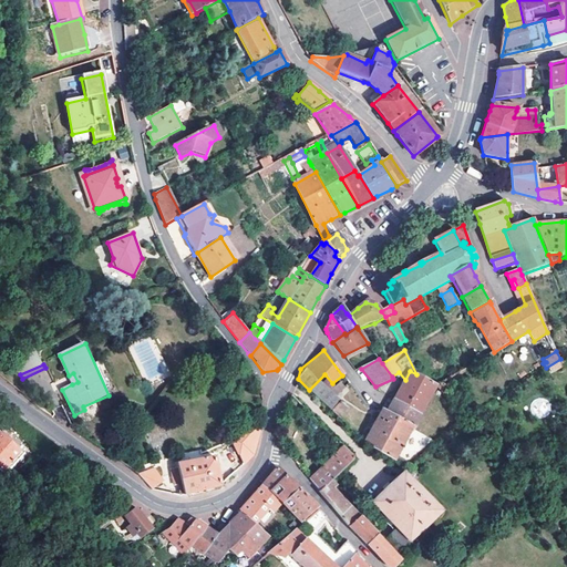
[(405,380),(393,401),(420,416),(437,387),(416,374),(410,371),(405,380)]
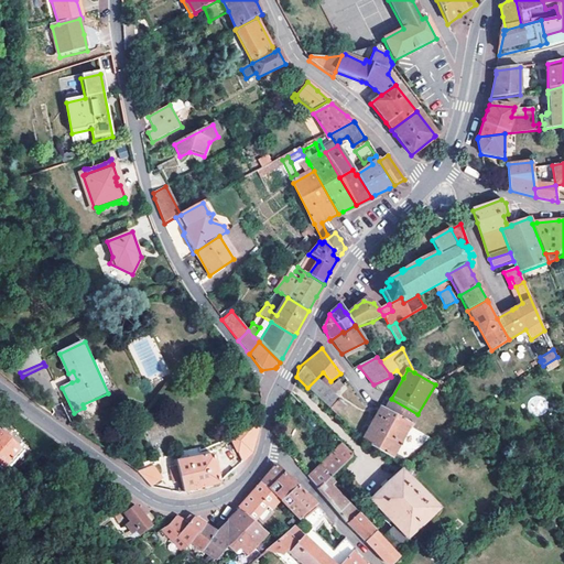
[(73,371),(68,373),(67,375),(72,382),(77,380),(73,371)]
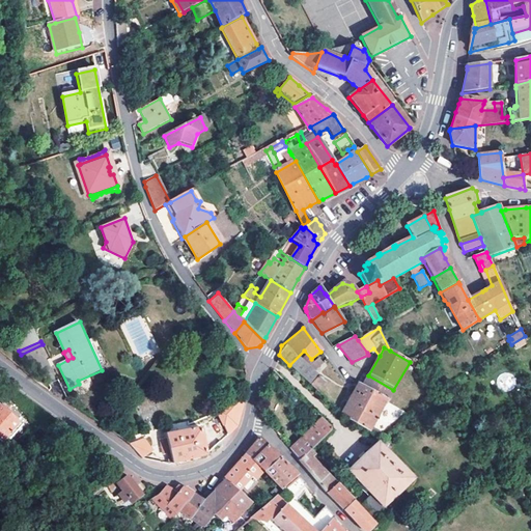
[(320,357),(299,374),(310,387),(323,379),(315,368),(325,362),(320,357)]
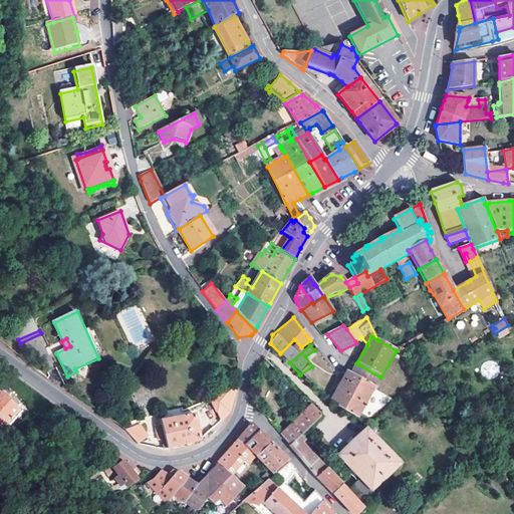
[(353,368),(350,374),(374,388),(380,377),(356,363),(353,368)]
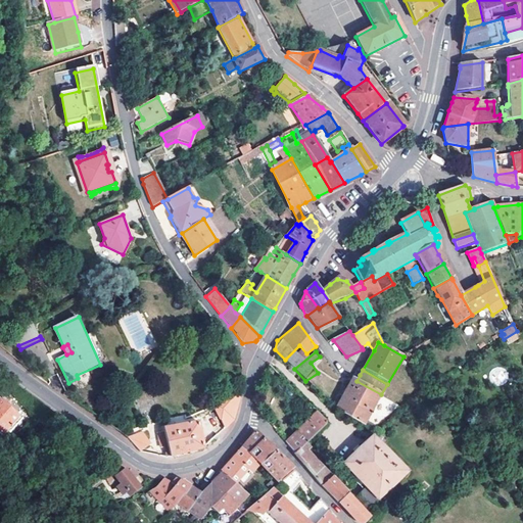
[(381,394),(357,381),(353,379),(335,410),(363,426),(370,415),(371,416),(372,414),(371,413),(381,394)]
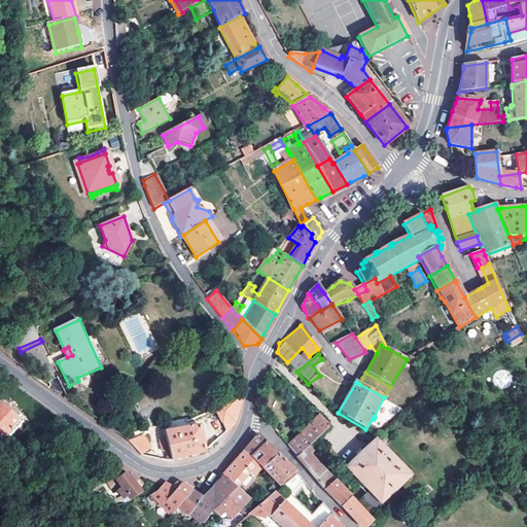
[(242,399),(242,398),(216,409),(225,432),(234,424),(242,399)]
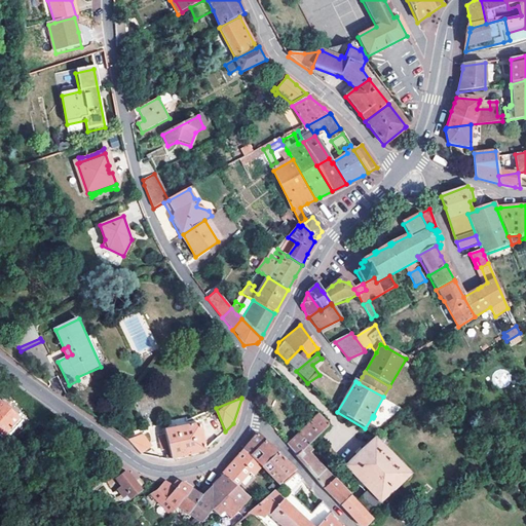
[(0,431),(2,434),(17,417),(0,401),(0,431)]
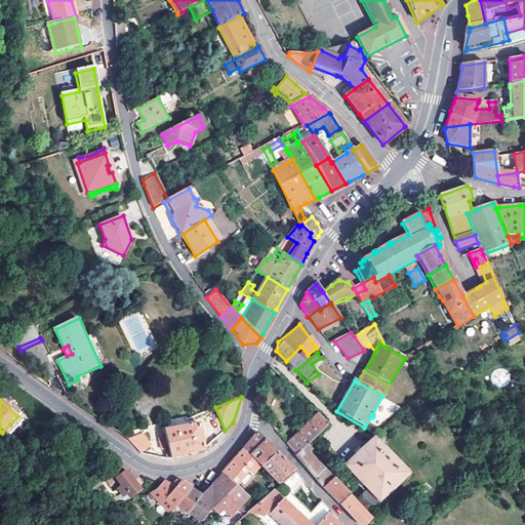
[(325,423),(309,406),(301,414),(310,422),(287,444),(304,465),(323,488),(332,479),(304,448),(308,445),(326,428),(327,426),(326,425),(325,423)]
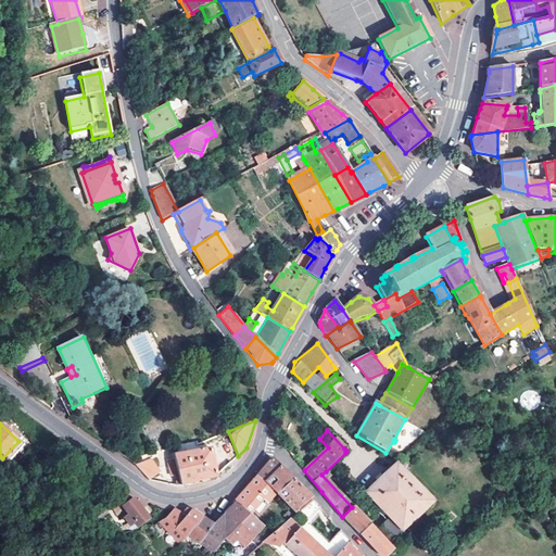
[(216,476),(211,449),(174,455),(175,459),(168,460),(173,477),(174,477),(176,485),(216,476)]
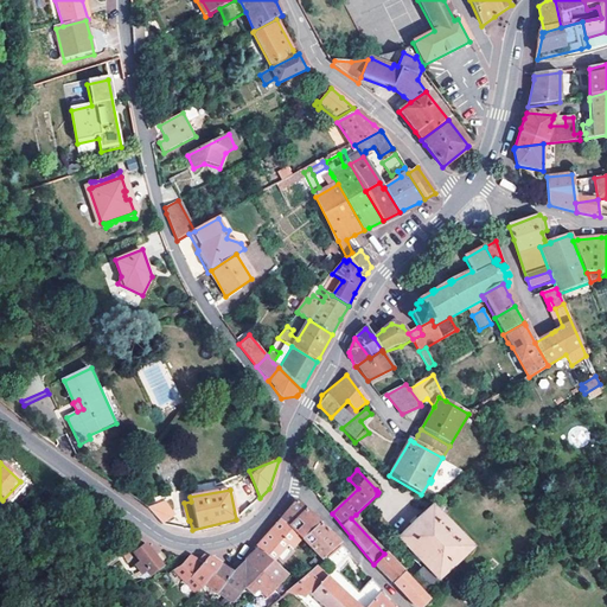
[(295,500),(280,518),(302,540),(319,524),(313,518),(295,500)]
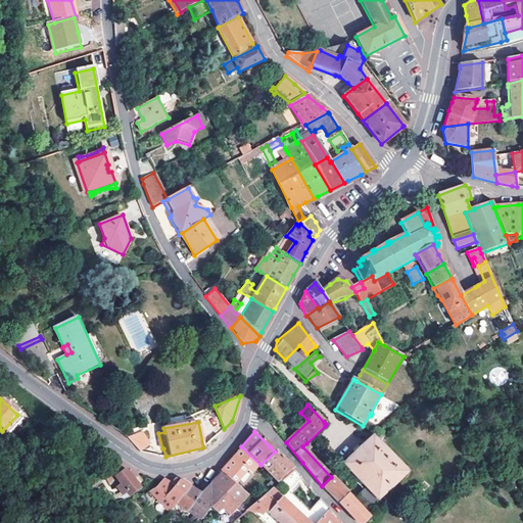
[(127,438),(140,452),(149,444),(141,433),(127,438)]
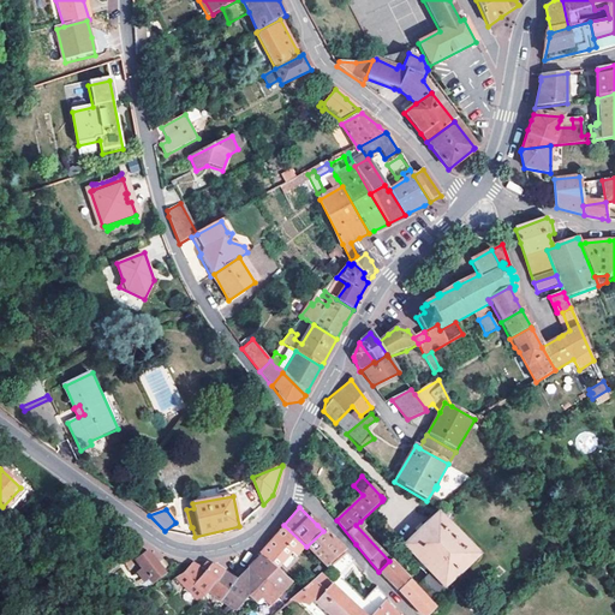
[(431,574),(417,589),(430,603),(479,555),(439,514),(405,547),(431,574)]
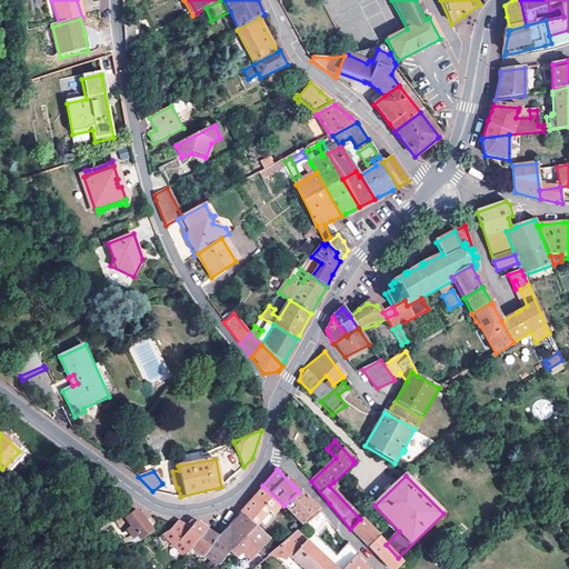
[(333,482),(329,486),(360,519),(365,515),(333,482)]
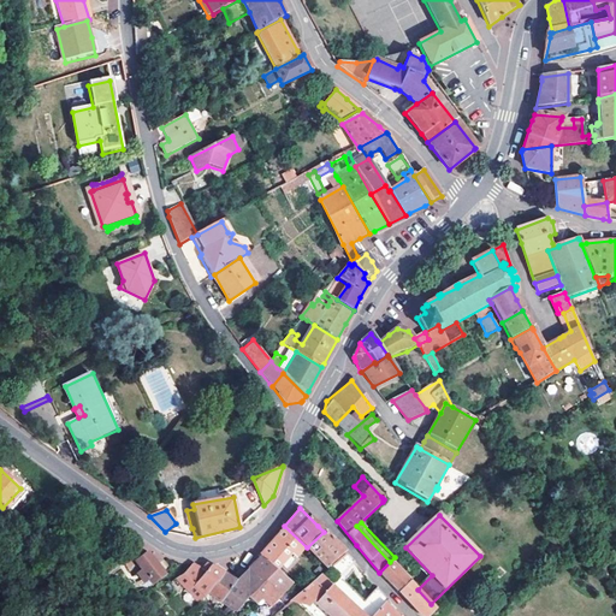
[(307,548),(284,526),(266,548),(256,557),(259,558),(274,573),(277,572),(292,554),(296,558),(307,548)]
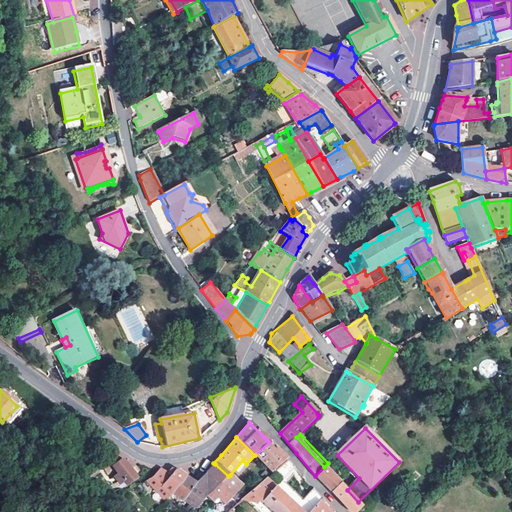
[(269,442),(255,455),(271,471),(285,458),(280,453),(269,442)]
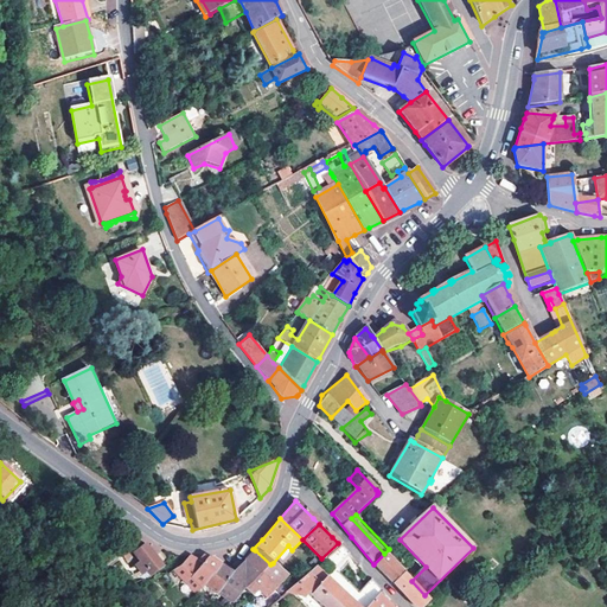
[(152,576),(163,568),(145,545),(142,547),(134,554),(140,562),(136,566),(144,576),(148,573),(152,576)]
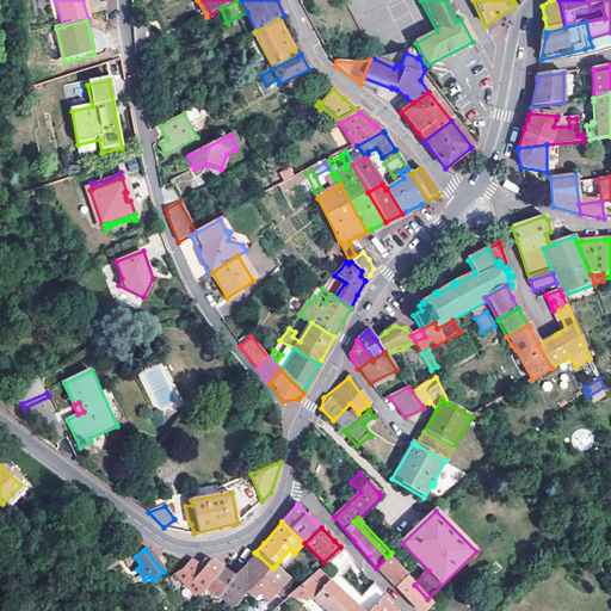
[(346,562),(350,557),(344,550),(332,561),(338,569),(346,562)]
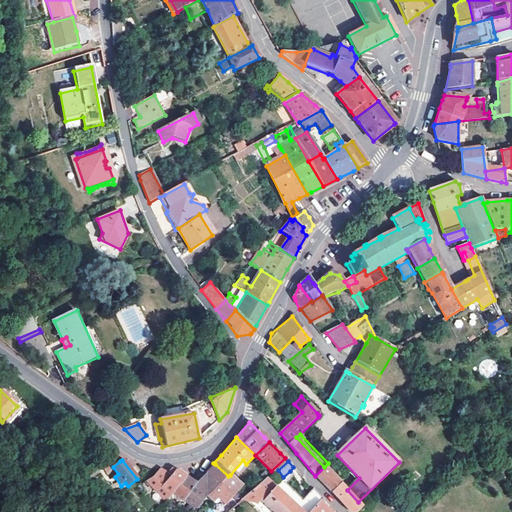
[(101,467),(105,472),(110,468),(106,463),(101,467)]
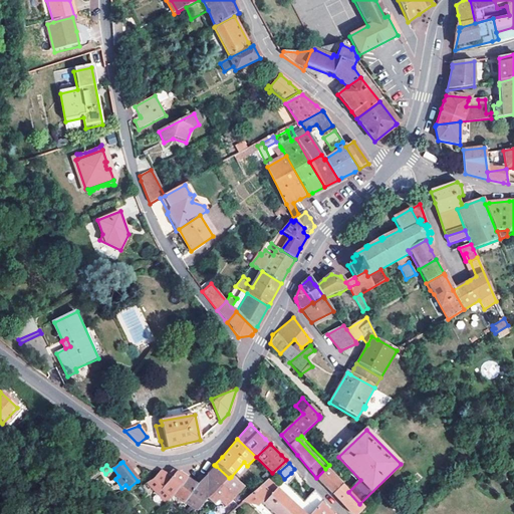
[(231,477),(229,478),(216,466),(206,476),(235,501),(237,498),(240,494),(245,488),(231,477)]
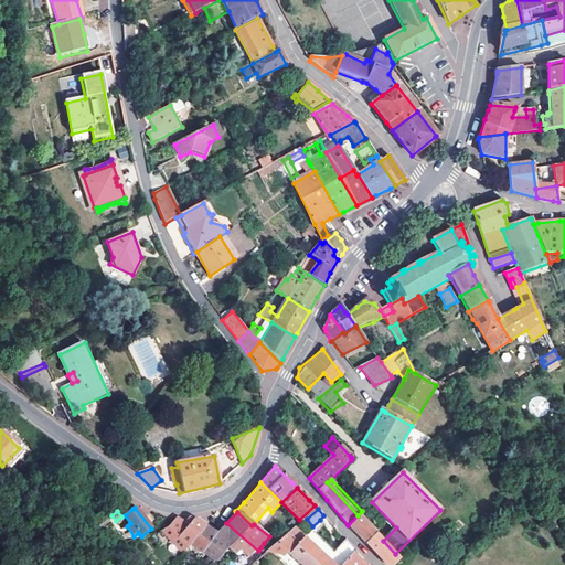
[(192,545),(204,526),(201,524),(188,515),(183,521),(176,516),(160,531),(181,554),(192,545)]
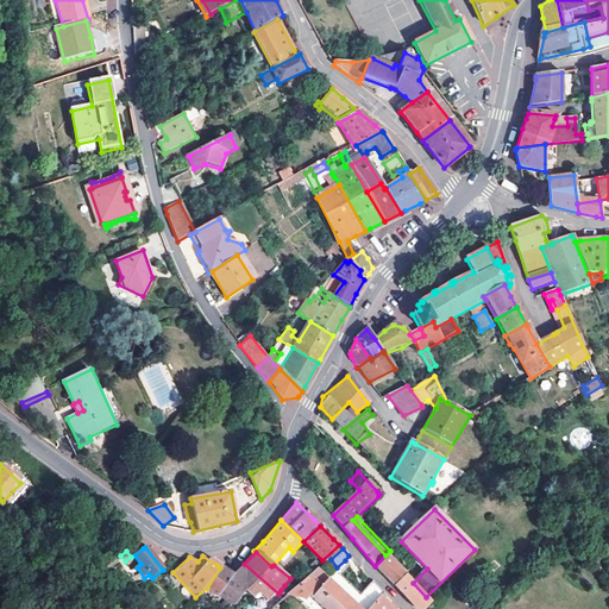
[(385,556),(375,566),(376,567),(391,582),(395,585),(405,575),(385,556)]
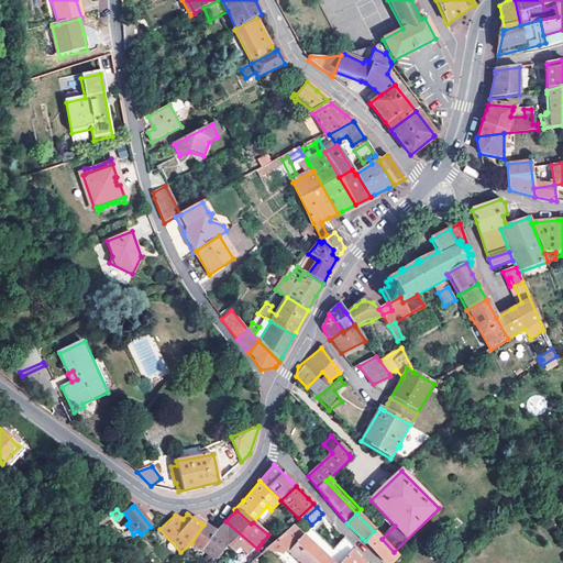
[(225,547),(235,555),(244,562),(257,549),(225,521),(223,523),(214,531),(201,551),(214,560),(225,547)]
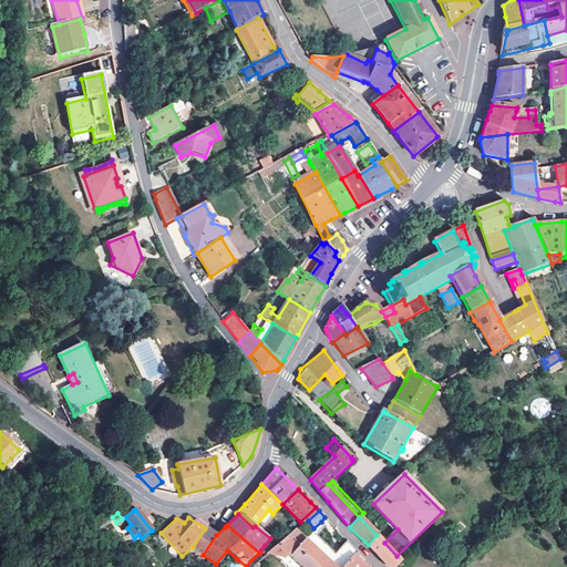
[(203,555),(216,535),(210,531),(205,528),(193,547),(203,555)]
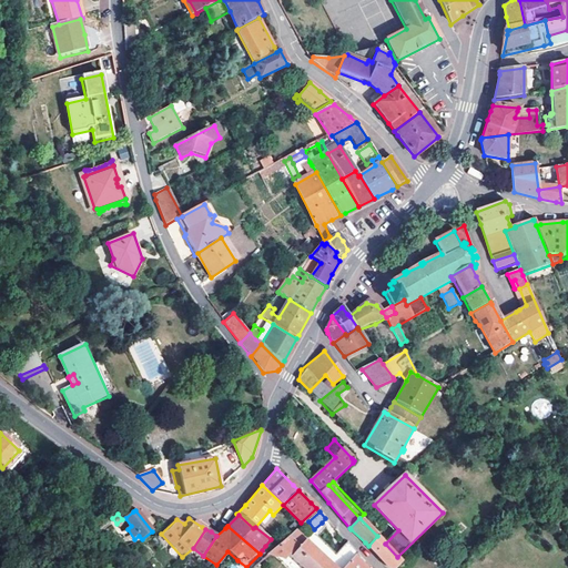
[(357,554),(346,541),(330,563),(297,533),(282,547),(291,556),(303,567),(345,567),(354,557),(357,554)]
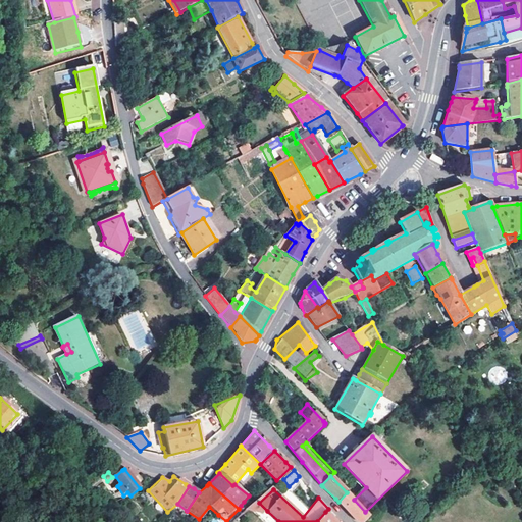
[(365,512),(354,500),(347,492),(338,502),(342,505),(359,521),(358,521),(364,521),(370,517),(365,512)]
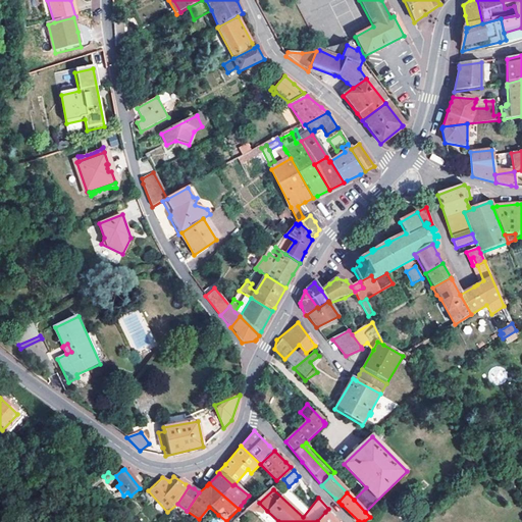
[(251,510),(244,502),(241,506),(248,513),(251,510)]
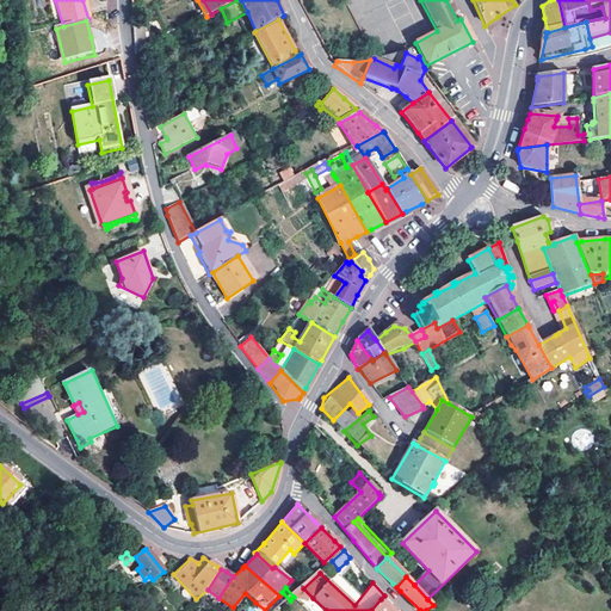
[(285,606),(290,610),(300,603),(309,600),(313,598),(303,588),(302,590),(294,597),(290,600),(285,606)]
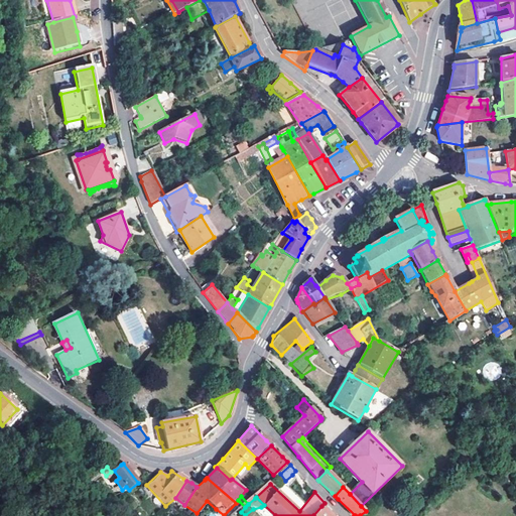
[(332,515),(321,506),(313,515),(332,515)]
